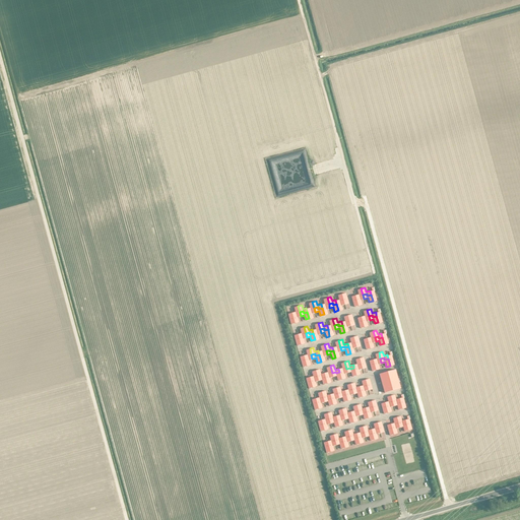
[(346,369),(347,372),(350,371),(352,376),(355,375),(353,368),(350,369),(349,368),(346,369)]
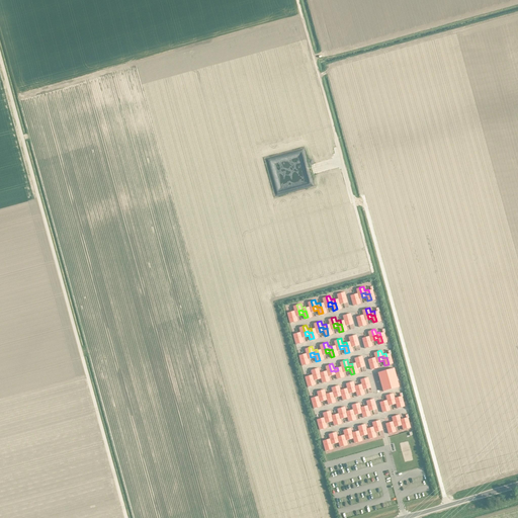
[(318,367),(314,368),(316,375),(320,374),(320,375),(324,374),(323,371),(319,372),(318,367)]
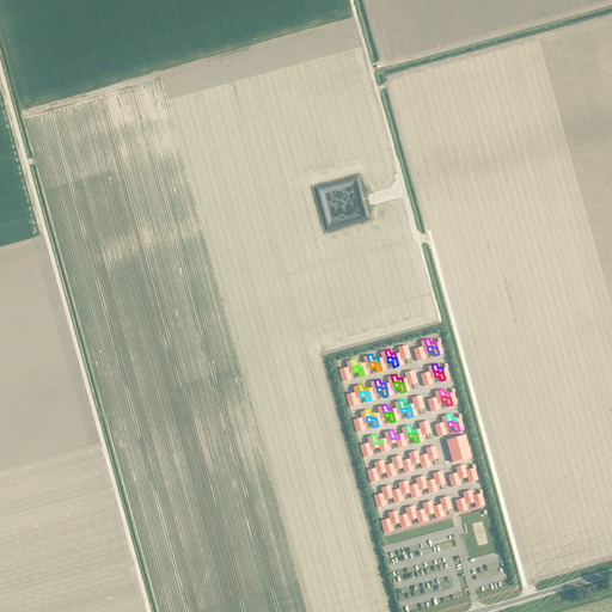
[(465,434),(446,439),(452,461),(471,457),(465,434)]
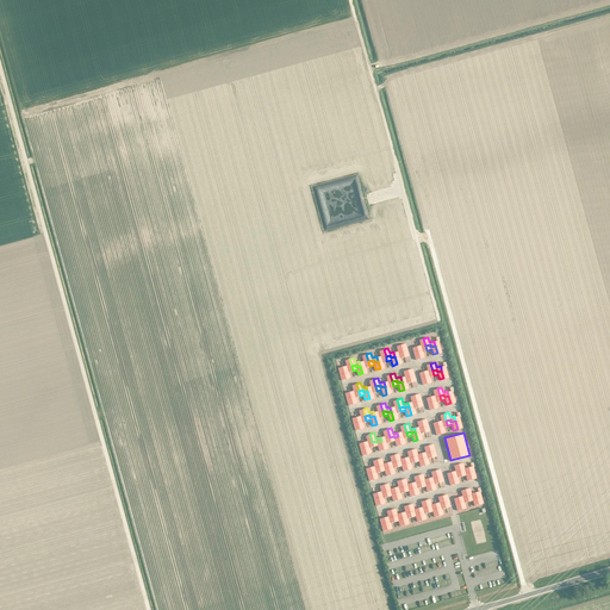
[(396,446),(400,444),(398,436),(394,437),(393,436),(390,437),(390,441),(394,440),(396,446)]
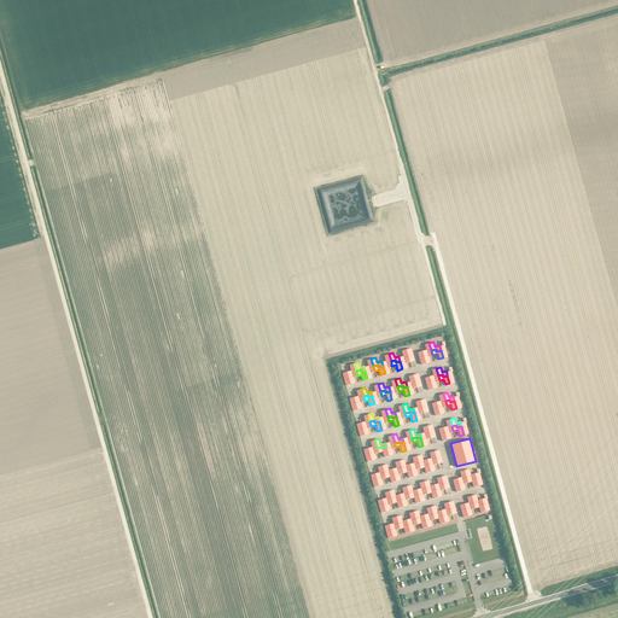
[(377,448),(378,452),(383,450),(384,456),(389,455),(386,447),(382,448),(382,447),(377,448)]
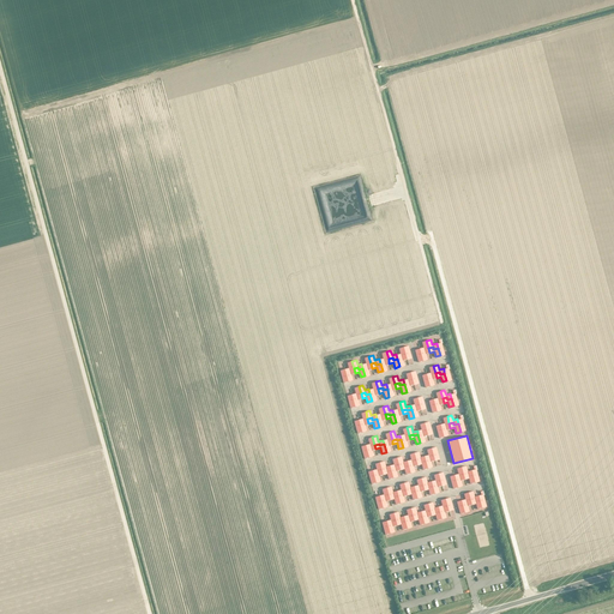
[(417,451),(414,452),(416,461),(420,459),(421,461),(425,459),(423,456),(420,457),(417,451)]
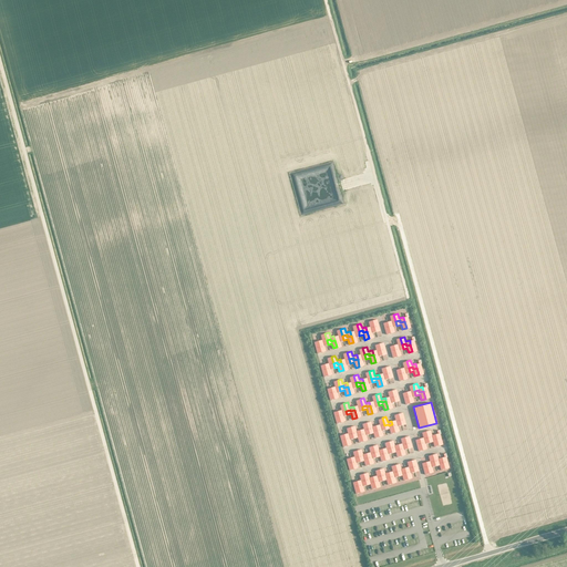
[(370,421),(366,422),(368,430),(372,429),(372,430),(377,429),(375,425),(371,426),(370,421)]
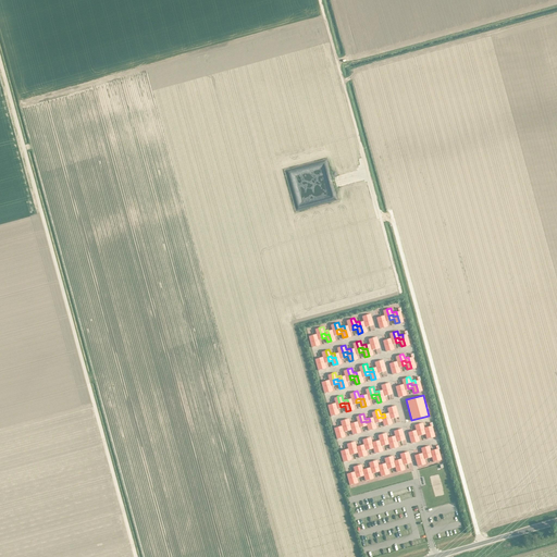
[(383,425),(387,424),(385,417),(382,418),(381,417),(378,418),(379,421),(382,420),(383,425)]
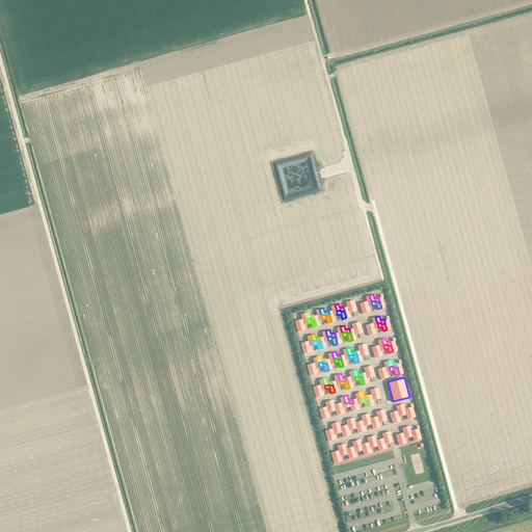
[(333,399),(328,400),(330,407),(335,406),(335,407),(339,406),(338,403),(334,404),(333,399)]
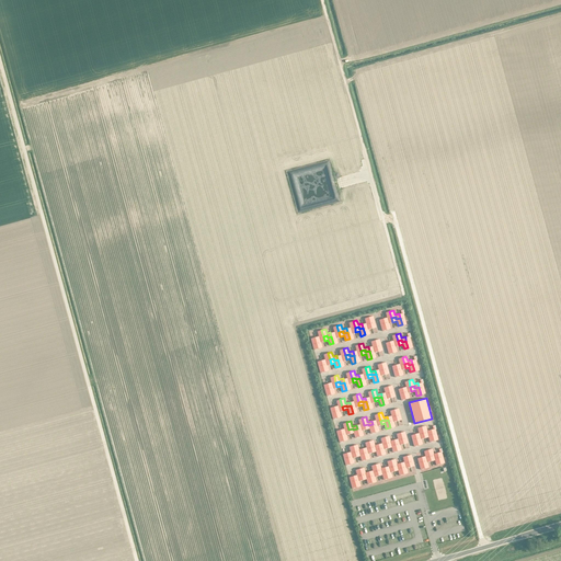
[(368,424),(364,425),(365,428),(369,427),(370,433),(375,432),(373,424),(368,425),(368,424)]
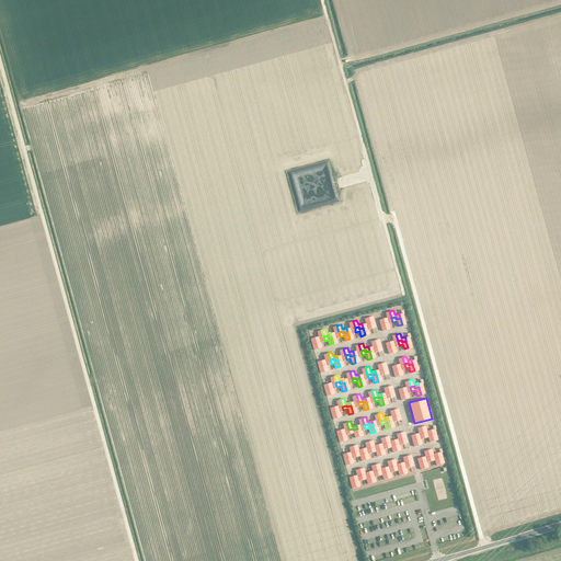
[(432,433),(431,430),(426,431),(425,425),(421,426),(423,434),(427,433),(427,434),(432,433)]
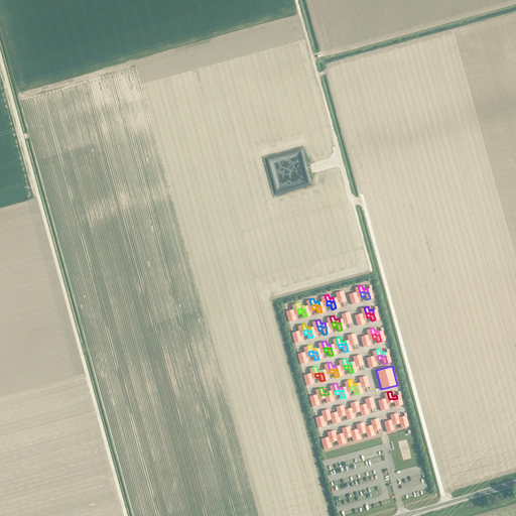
[(327,402),(330,401),(329,394),(325,395),(325,394),(320,395),(321,398),(325,397),(327,402)]
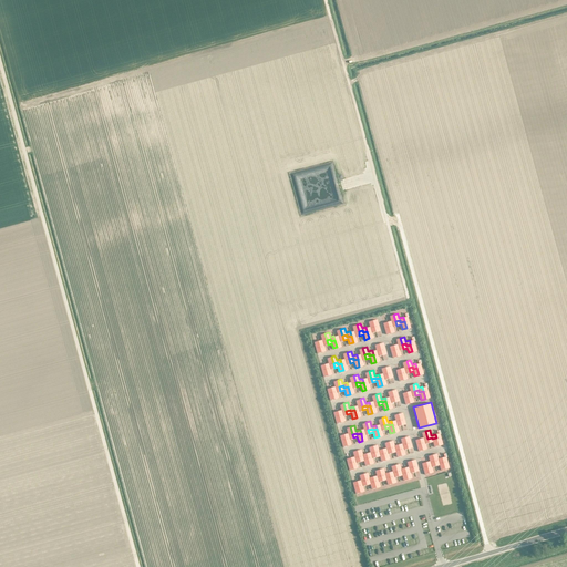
[(432,437),(428,439),(429,442),(433,441),(434,446),(437,445),(436,437),(432,439),(432,437)]
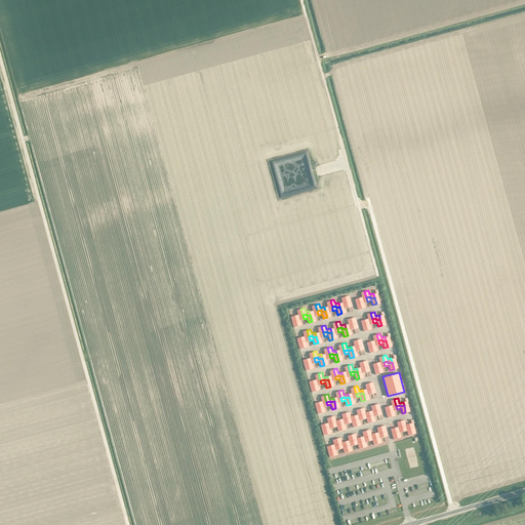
[(369,414),(368,411),(365,412),(363,407),(360,408),(361,415),(365,414),(365,415),(369,414)]
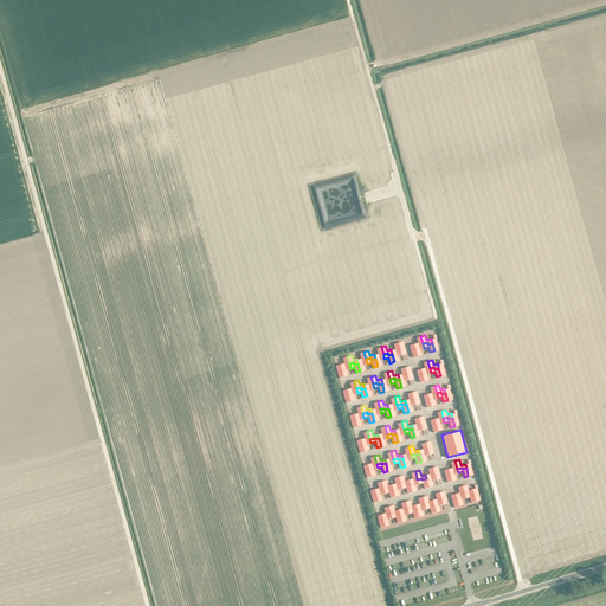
[(398,476),(400,484),(405,483),(405,484),(410,483),(408,479),(404,481),(403,475),(398,476)]
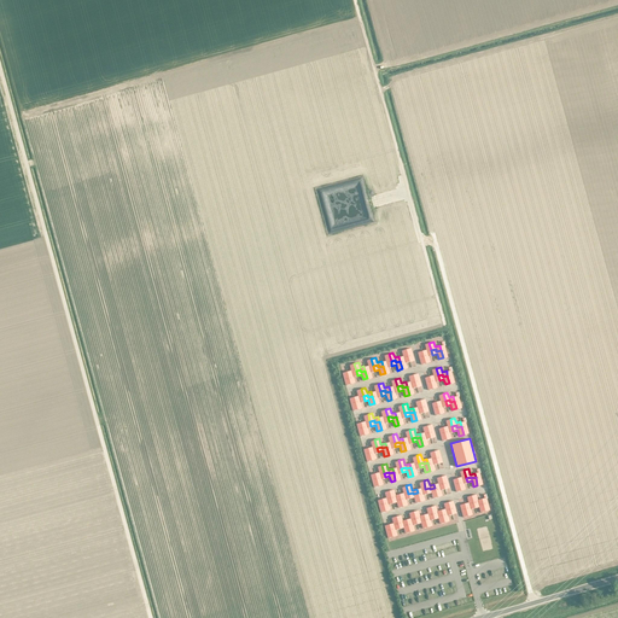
[(430,488),(425,489),(426,493),(431,491),(432,497),(437,496),(435,488),(430,489),(430,488)]
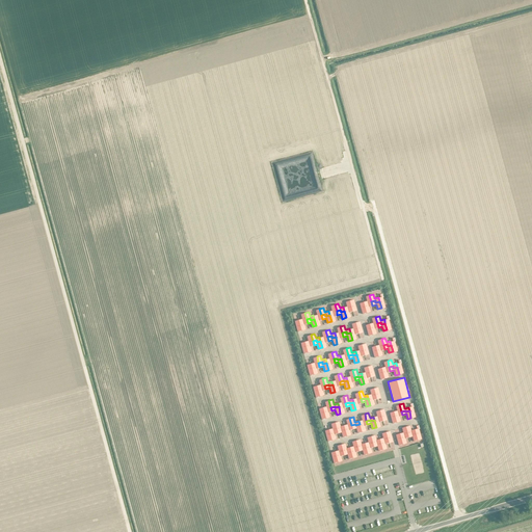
[(339,421),(335,422),(337,429),(340,428),(341,429),(344,428),(343,425),(340,426),(339,421)]
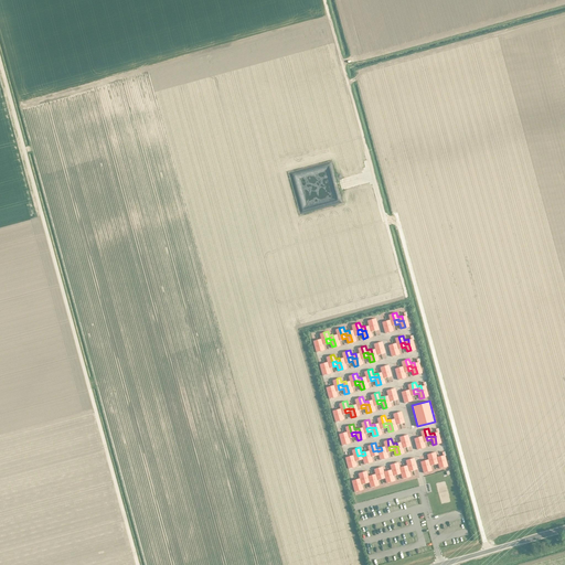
[(384,458),(382,450),(377,451),(377,450),(373,451),(374,455),(379,454),(380,459),(384,458)]
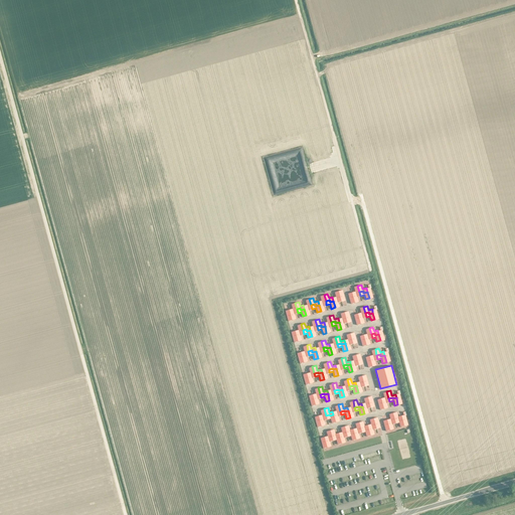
[(401,418),(400,415),(397,416),(396,411),(392,412),(394,418),(394,419),(397,418),(398,419),(401,418)]
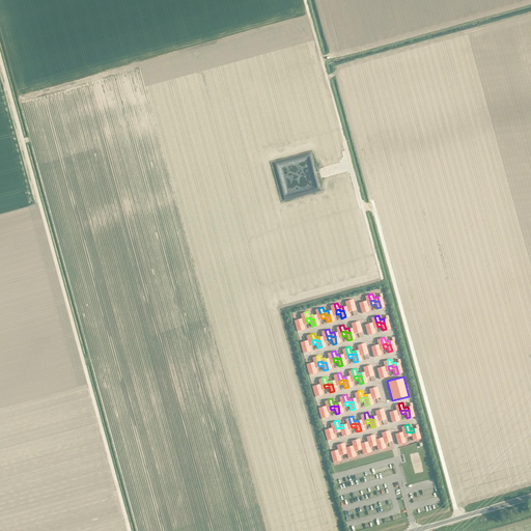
[(336,428),(337,431),(340,430),(342,436),(345,435),(343,427),(340,428),(339,427),(336,428)]
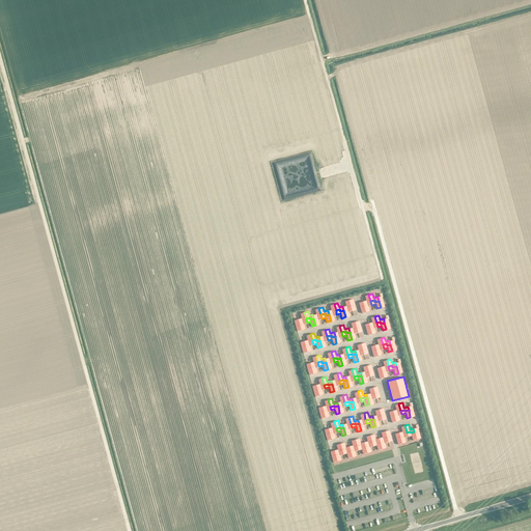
[(413,440),(416,439),(414,431),(411,432),(410,431),(407,432),(408,436),(411,435),(413,440)]
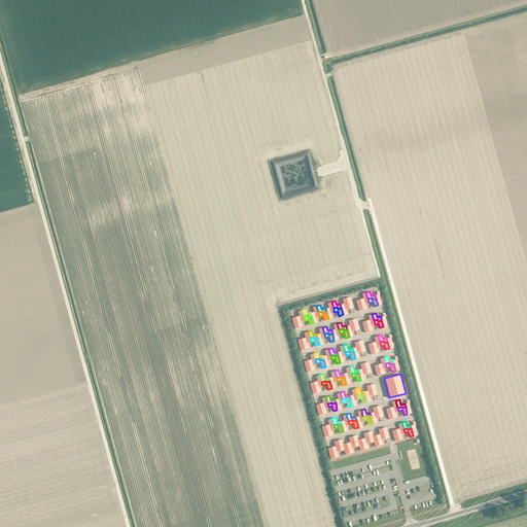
[(371,430),(366,431),(369,438),(373,437),(373,438),(377,437),(376,434),(372,435),(371,430)]
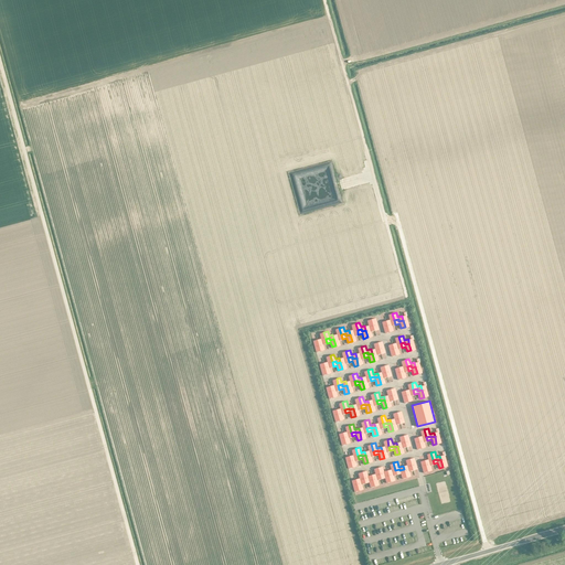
[(387,473),(387,470),(383,471),(382,466),(377,467),(380,475),(383,473),(384,475),(387,473)]
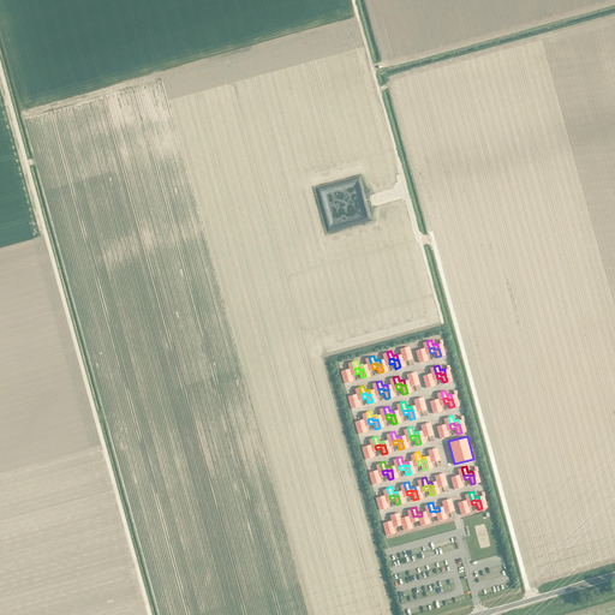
[(435,511),(430,512),(431,515),(436,514),(437,520),(442,519),(440,511),(435,512),(435,511)]
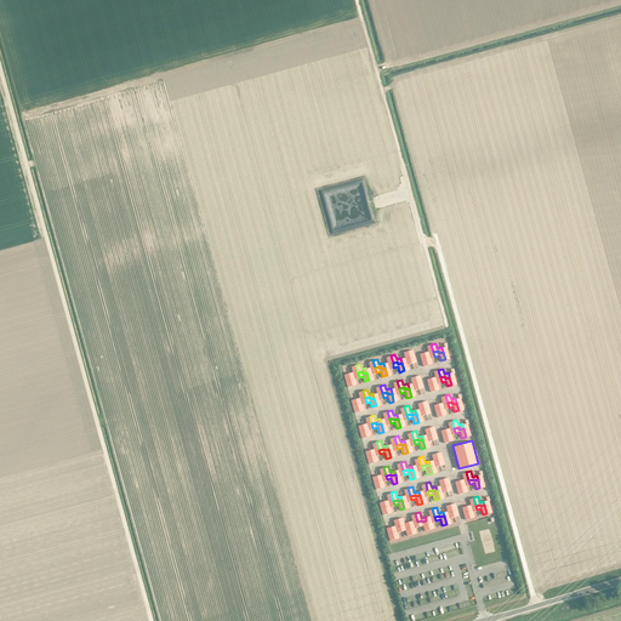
[(409,525),(408,522),(404,523),(402,517),(398,518),(400,527),(404,525),(405,527),(409,525)]
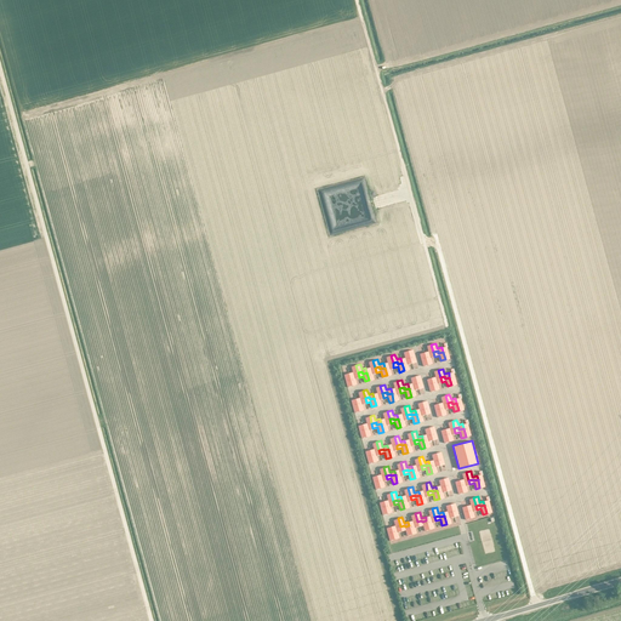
[(421,520),(417,522),(419,525),(422,524),(425,530),(428,529),(426,520),(422,522),(421,520)]
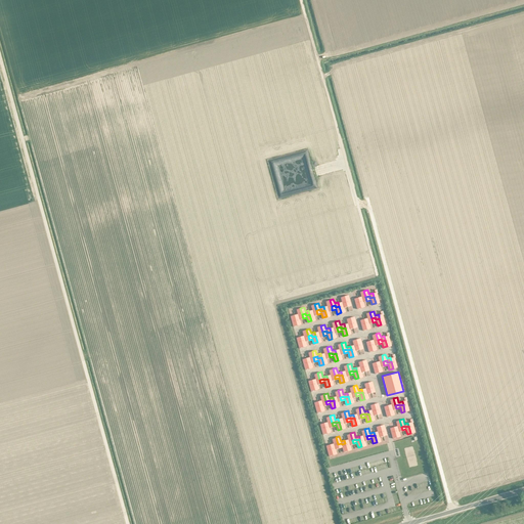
[(341,443),(338,444),(338,447),(342,446),(343,451),(347,450),(345,443),(342,444),(341,443)]
